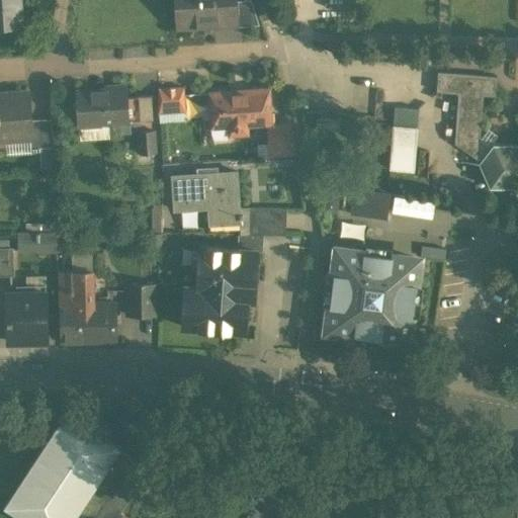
[(0,0),(0,24),(19,23),(17,0),(0,0)]
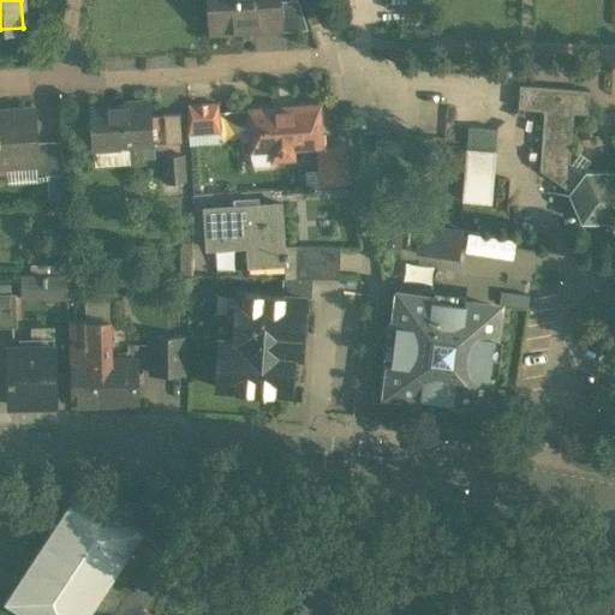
[(208,0),(210,31),(230,30),(231,33),(255,31),(252,5),(251,0),(208,0)]
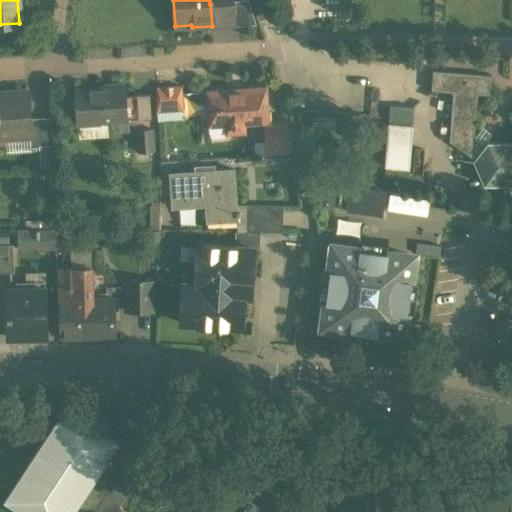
[(511,143),(487,141),(485,143),(474,135),(478,94),(490,95),(491,75),(432,70),(431,90),(453,92),(449,141),(474,159),(473,161),(483,184),(508,185),(511,179),(511,143)]
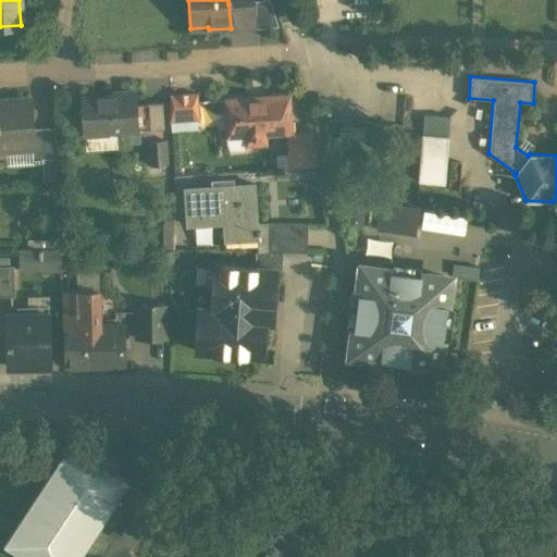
[(113,96),(82,98),(84,135),(109,134),(109,132),(138,130),(138,128),(136,103),(135,91),(113,93),(113,96)]
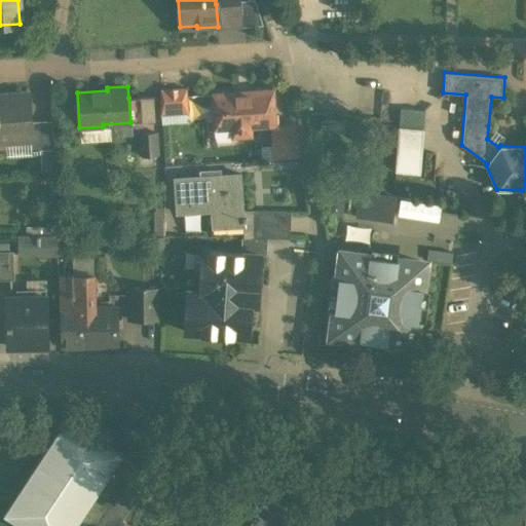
[(186,88),(172,89),(173,114),(187,113),(186,88)]
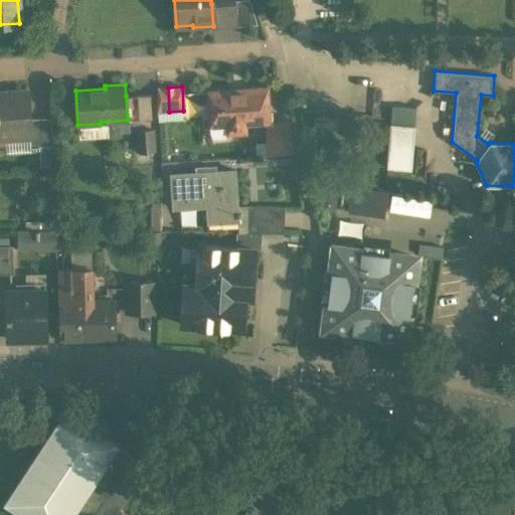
[(168,88),(157,88),(157,112),(169,112),(168,88)]
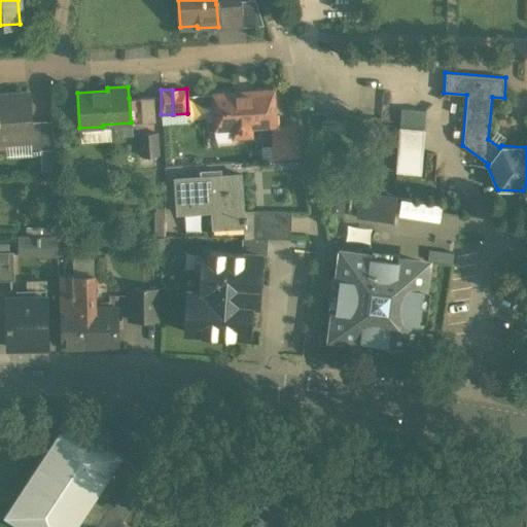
[(274,90),(211,93),(213,131),(232,130),(232,138),(251,137),(251,128),(276,127),(274,90)]
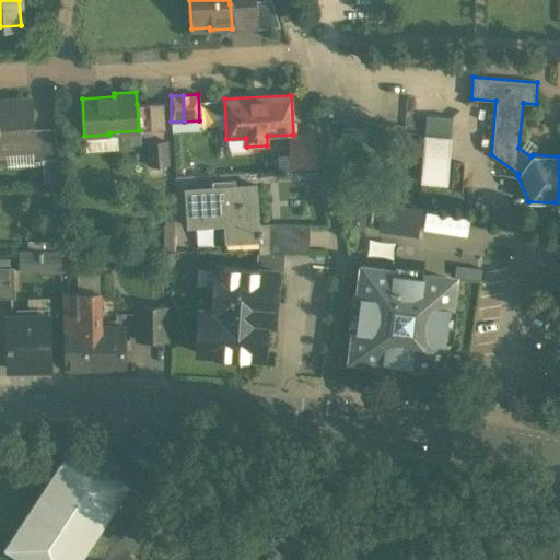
[(31,101),(0,102),(0,148),(32,147),(34,147),(33,129),(31,101)]
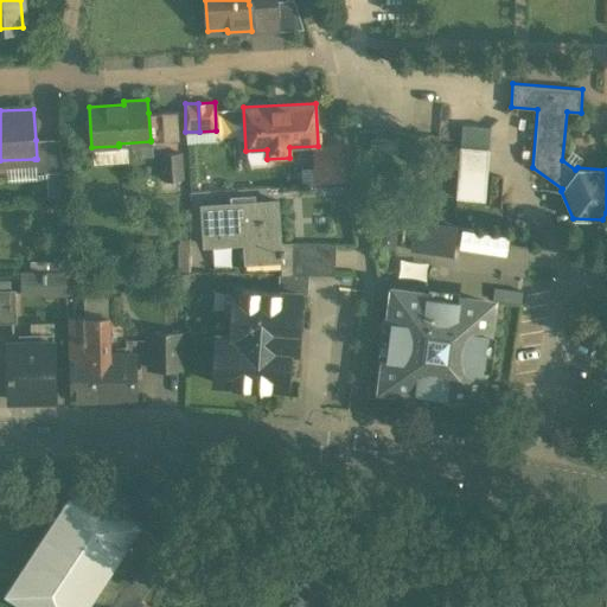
[(177,112),(148,113),(151,140),(179,139),(177,112)]
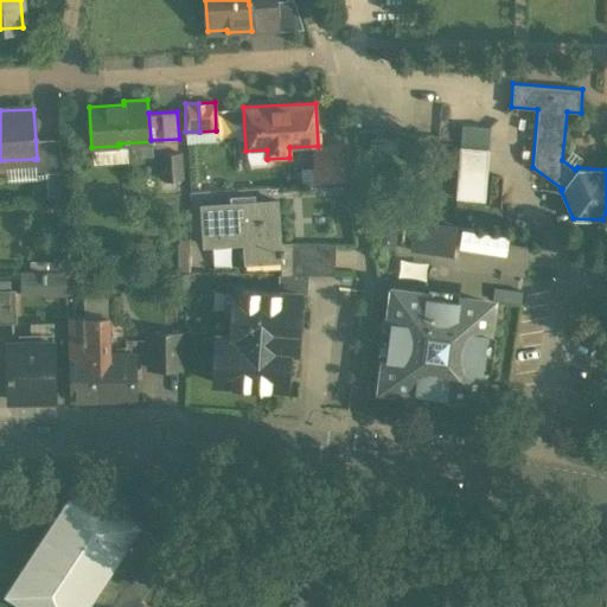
[(492,142),(493,123),(464,122),(462,141),(492,142)]
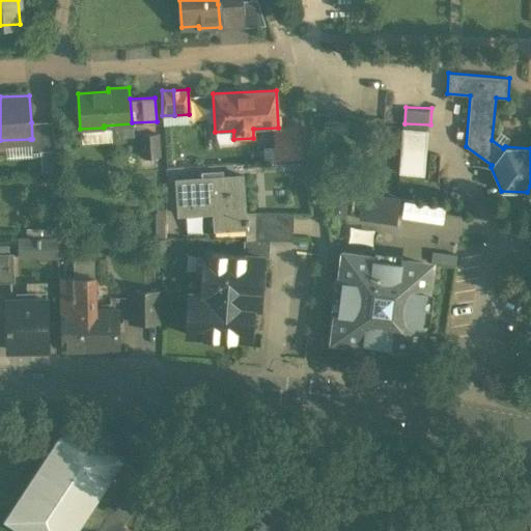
[(52,120),(31,122),(32,139),(30,139),(31,151),(54,149),(52,120)]
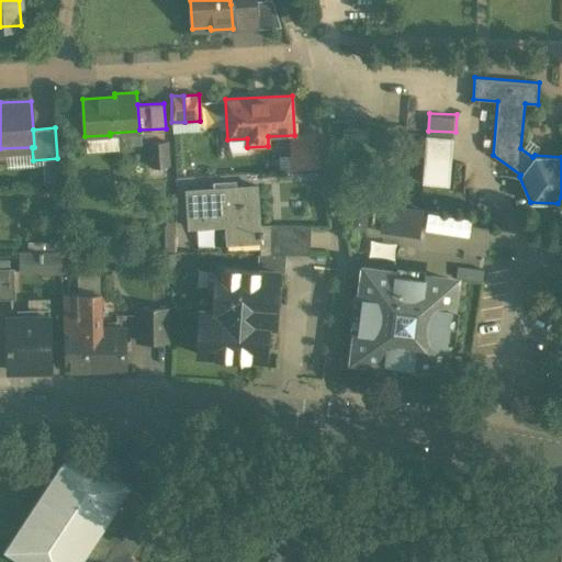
[(452,137),(426,135),(423,183),(449,186),(452,137)]
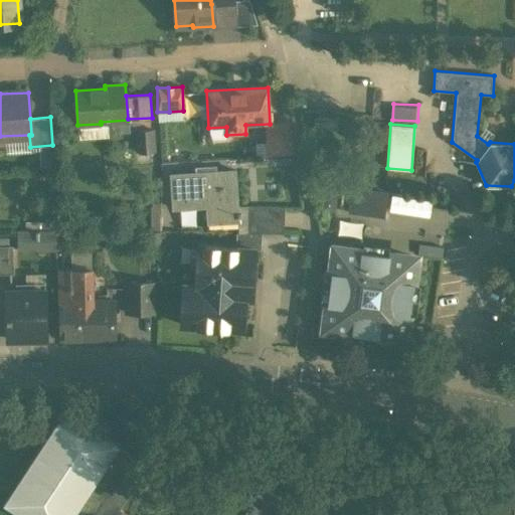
[(153,130),(138,131),(139,153),(154,152),(154,151),(153,130)]
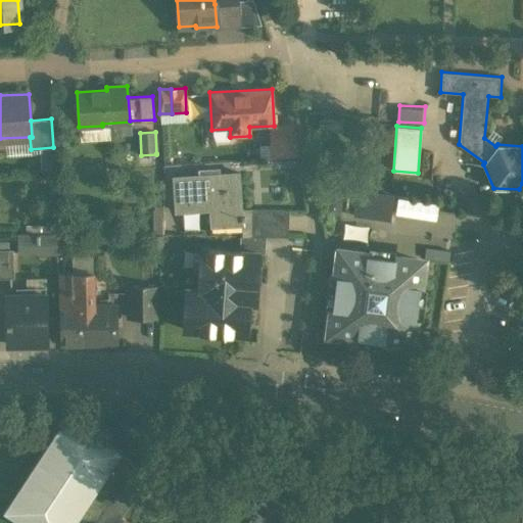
[(238,175),(174,180),(177,211),(211,209),(211,212),(225,211),(240,210),(238,175)]
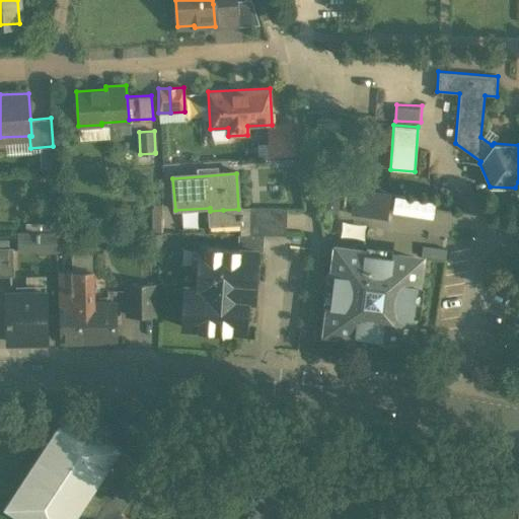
[(389,194),(355,190),(352,214),(386,218),(389,194)]
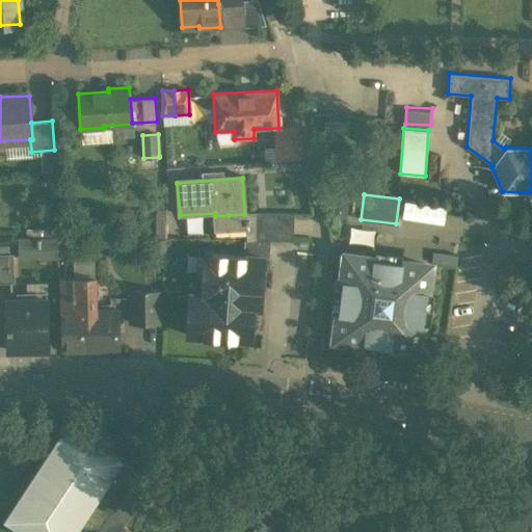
[(293,212),(267,212),(267,219),(257,219),(259,240),(270,240),(295,241),(293,212)]
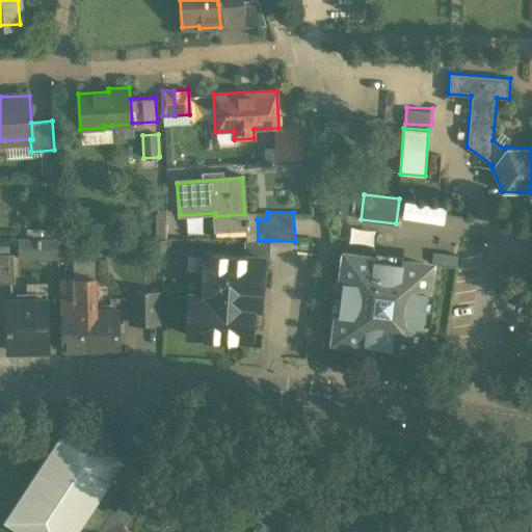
[(244,214),(229,215),(230,232),(247,230),(247,224),(250,224),(250,219),(245,219),(244,214)]
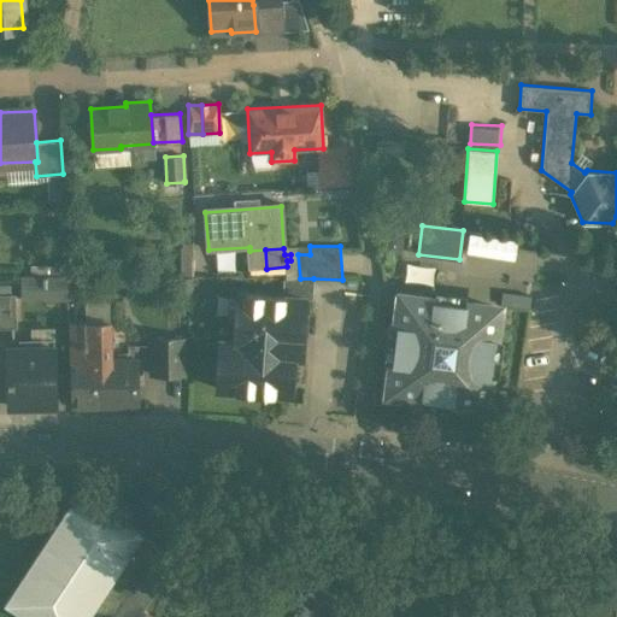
[(66,276),(25,275),(24,298),(68,297),(66,276)]
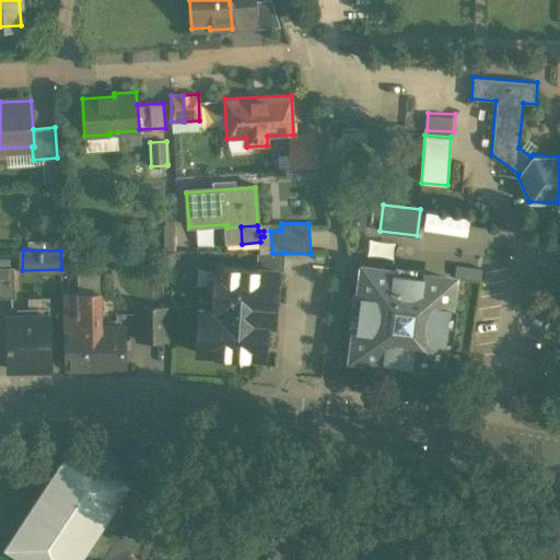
[(272,253),(257,253),(256,268),(278,269),(278,271),(283,271),(284,253),(272,253)]
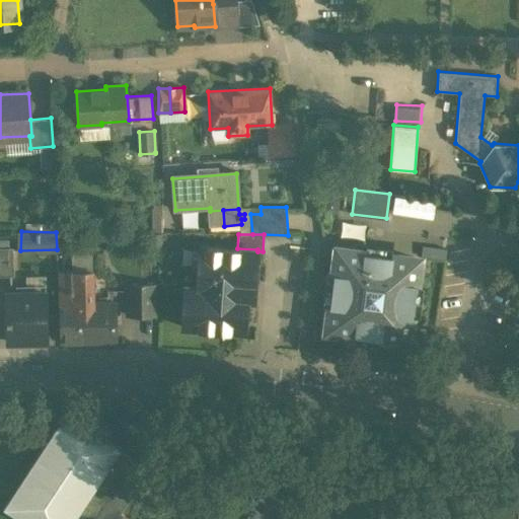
[(237,248),(200,245),(197,287),(184,286),(181,326),(199,327),(200,327),(201,327),(201,323),(214,324),(214,330),(215,330),(215,324),(228,325),(228,329),(229,329),(245,330),(247,300),(250,300),(251,290),(254,290),(257,251),(257,249),(237,248)]
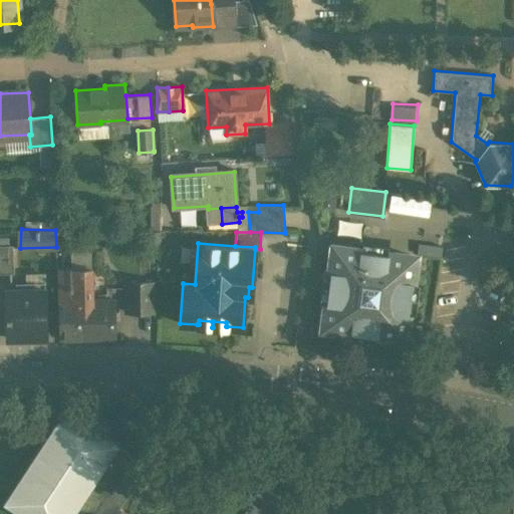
[(13,245),(0,245),(0,272),(14,272),(13,245)]
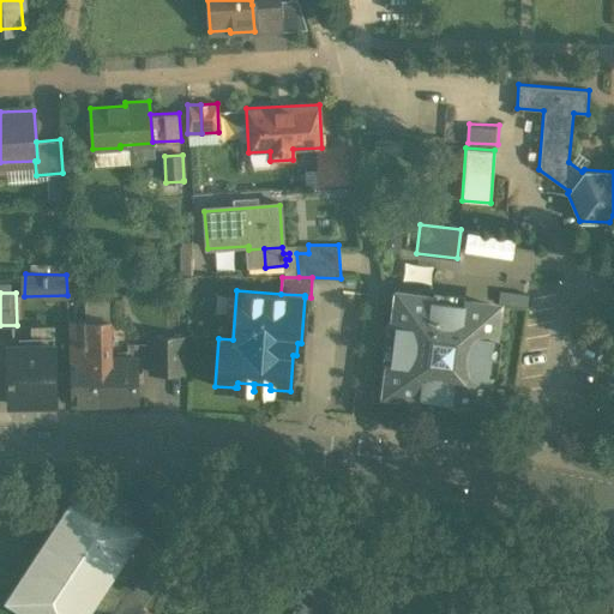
[(476,302),(419,295),(417,296),(399,294),(397,312),(396,312),(389,371),(390,371),(387,390),(405,391),(404,392),(465,401),(465,399),(483,402),(486,384),(487,384),(494,324),(493,323),(495,306),(476,304),(476,302)]
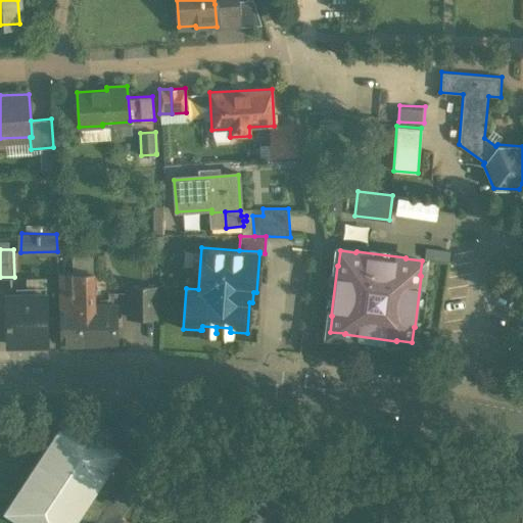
[(93,272),(61,272),(62,342),(116,341),(116,304),(94,304),(93,272)]
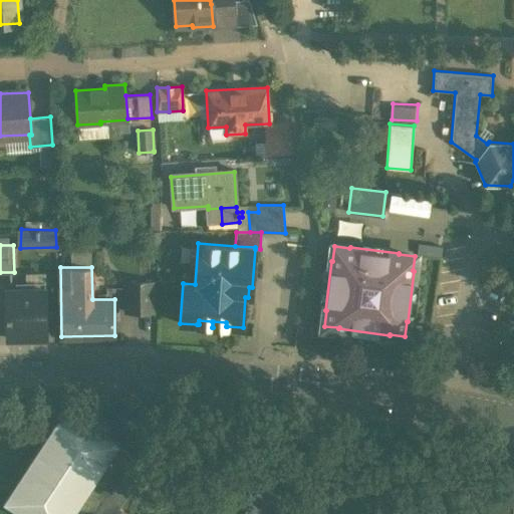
[(29,283),(48,282),(47,272),(29,273),(29,283)]
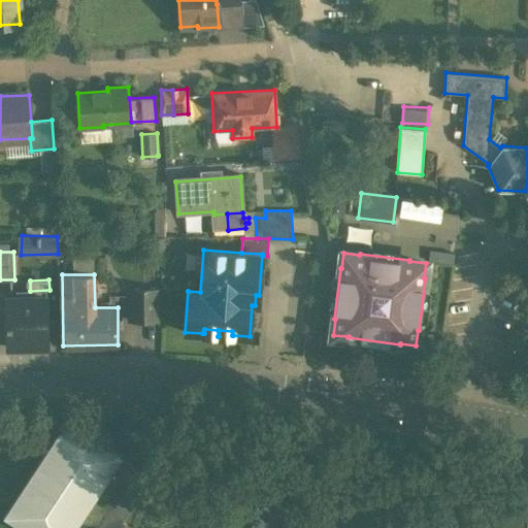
[(158,291),(129,291),(129,319),(158,319),(158,291)]
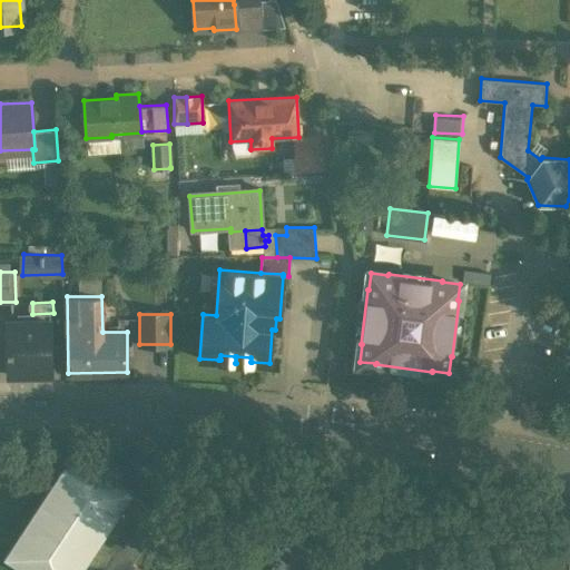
[(51,320),(6,321),(7,374),(52,373),(51,320)]
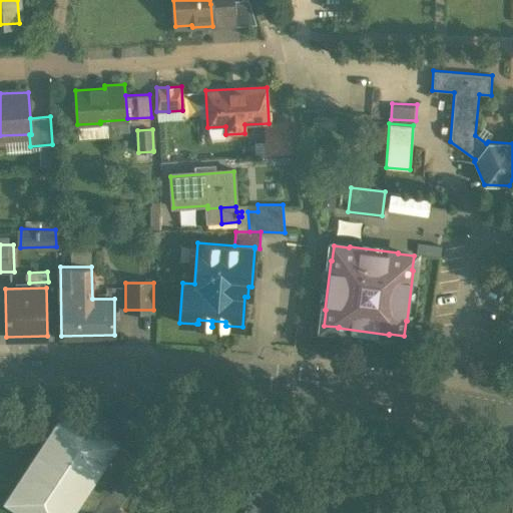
[(118,442),(65,408),(4,500),(23,512),(114,512),(116,509),(147,462),(117,443),(118,442)]
